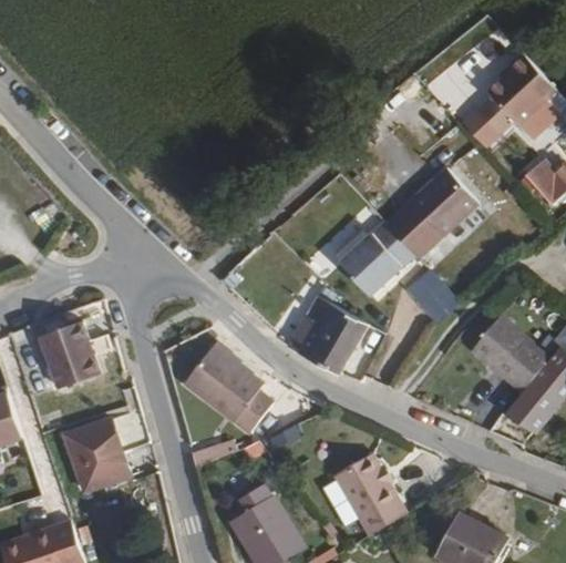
[(555,91),(522,55),(508,69),(511,72),(486,95),(491,99),(476,113),(498,137),(513,123),(516,128),(520,125),(545,101),(555,91)]
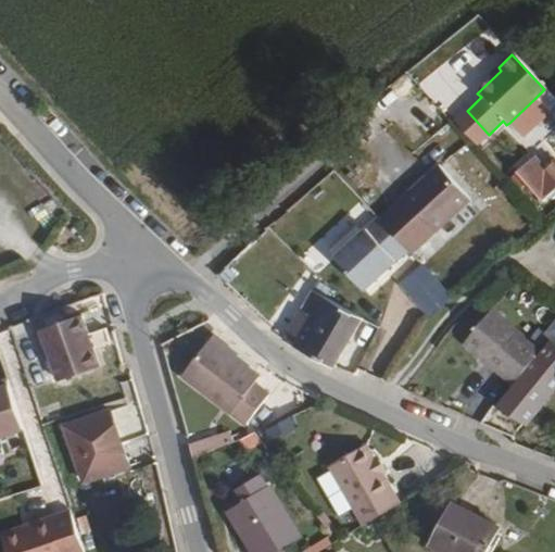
[(534,99),(509,123),(520,135),(545,111),(534,99)]
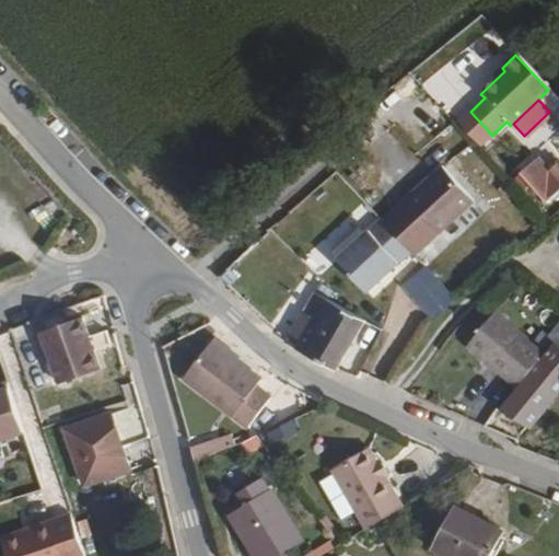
[(532,161),(512,180),(539,209),(558,190),(558,176),(549,166),(544,173),(532,161)]
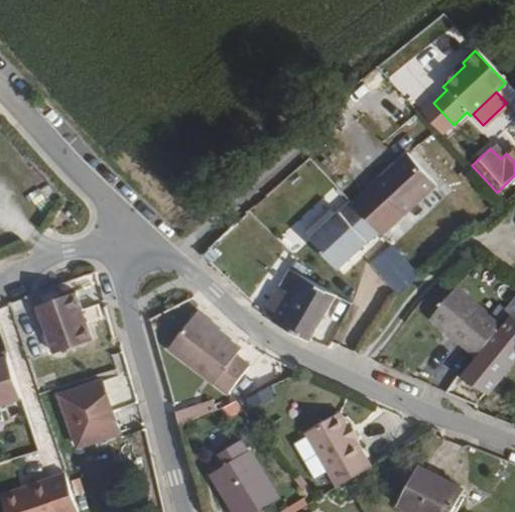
[(380,233),(384,237),(437,186),(407,155),(353,206),(380,233)]
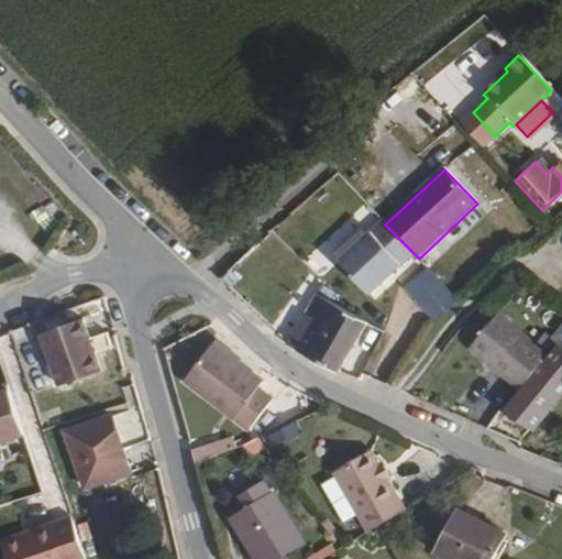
[(415,254),(385,225),(383,221),(340,262),(371,295),(415,254)]
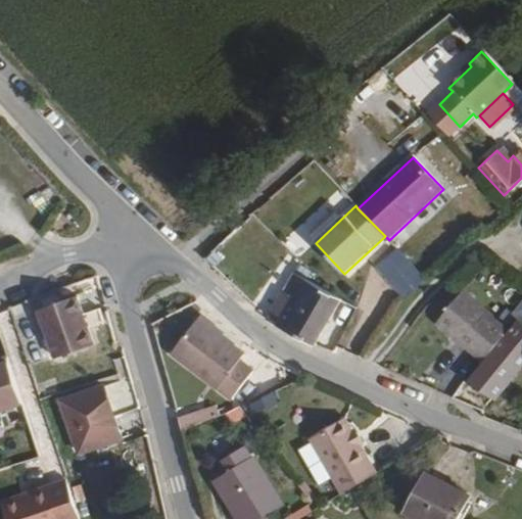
[(400,303),(423,282),(392,251),(371,272),(400,303)]
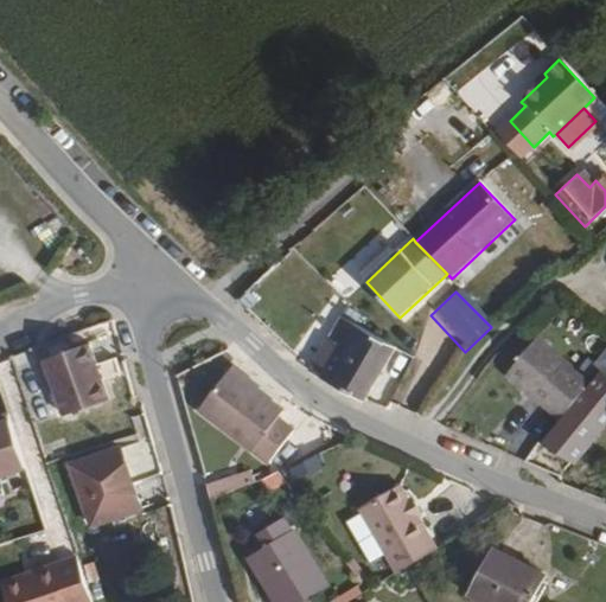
[(339,318),(310,373),(363,396),(393,346),(339,318)]
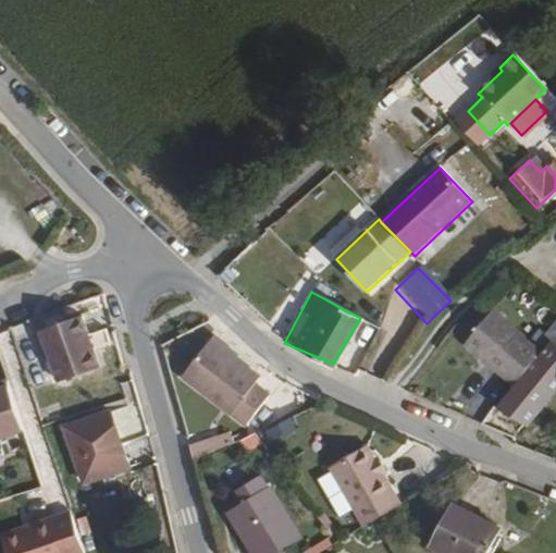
[(466,342),(513,385),(542,353),(493,310),(466,342)]
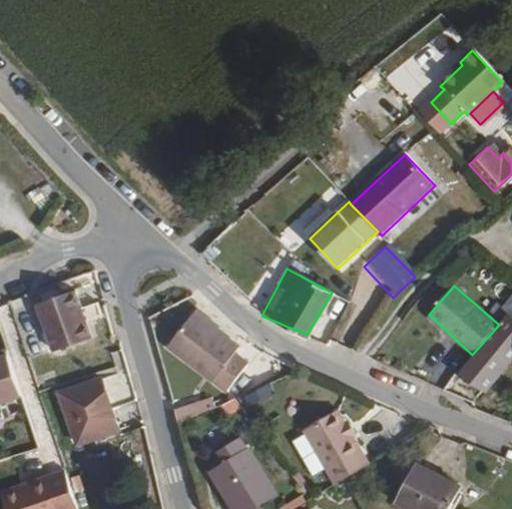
[(73,307),(66,288),(28,303),(45,351),(83,337),(77,318),(80,318),(76,306),(73,307)]
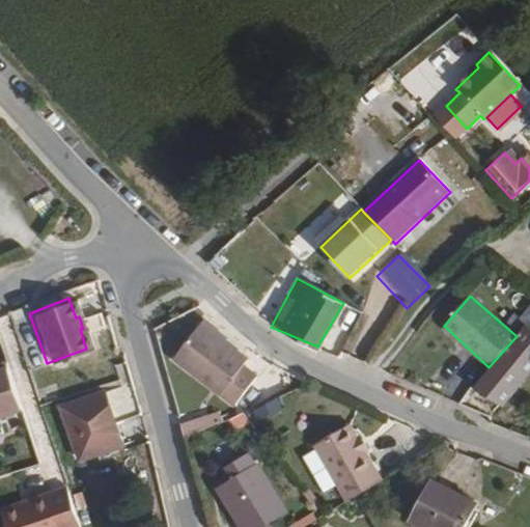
[(245,359),(199,322),(171,357),(231,405),(254,377),(241,365),(245,359)]
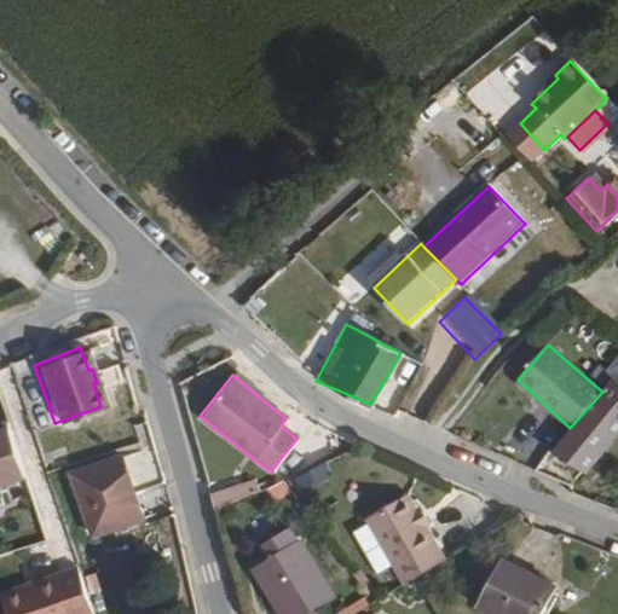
[(536,473),(571,493),(617,435),(617,384),(614,382),(613,380),(602,392),(570,428),(549,451),(547,449),(536,473)]
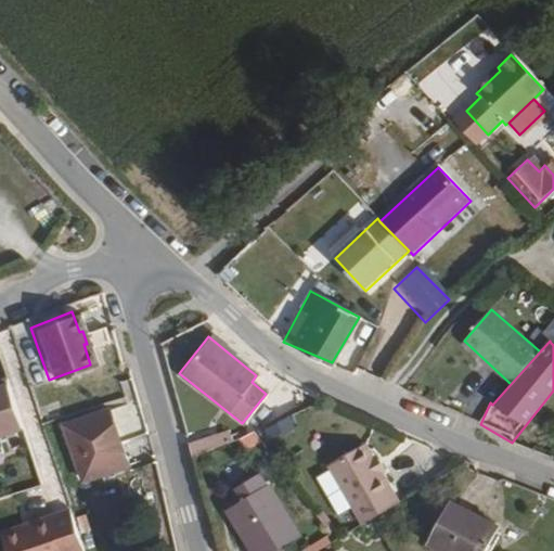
[(0,434),(17,428),(1,381),(0,381),(0,434)]
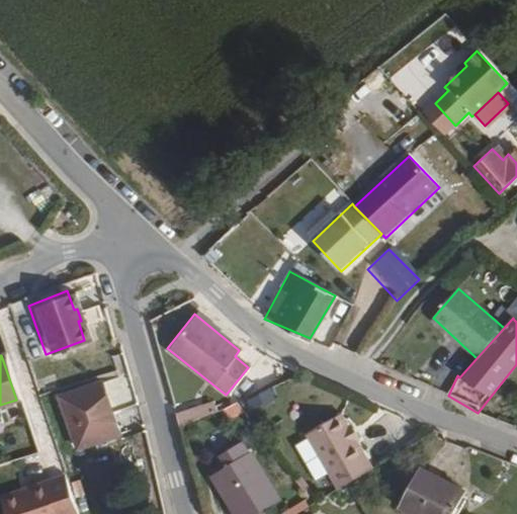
[(110,414),(136,403),(125,374),(57,398),(75,448),(116,433),(110,414)]
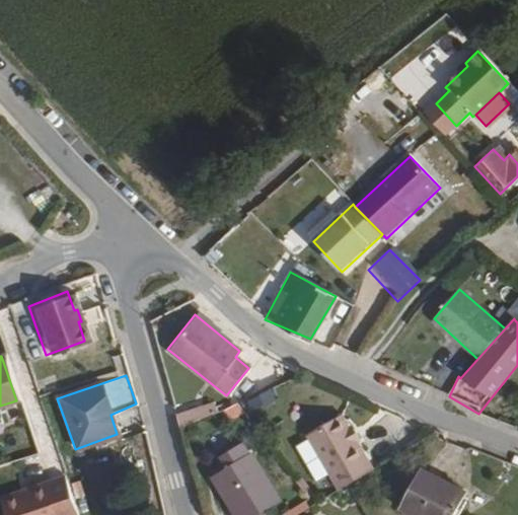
[(210,403),(173,413),(176,426),(213,417),(210,403)]
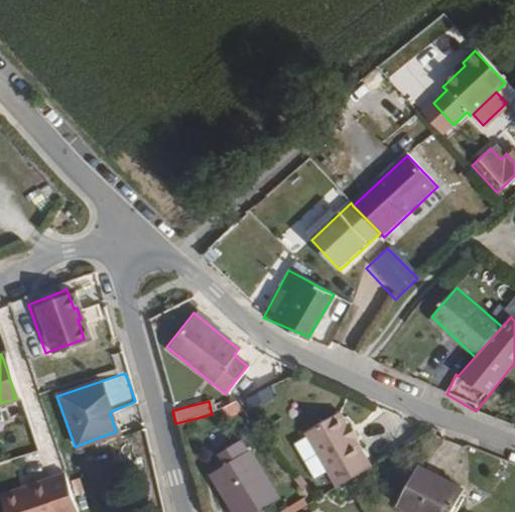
[(336,484),(368,465),(353,437),(345,424),(338,412),(304,432),(334,485),(336,484)]
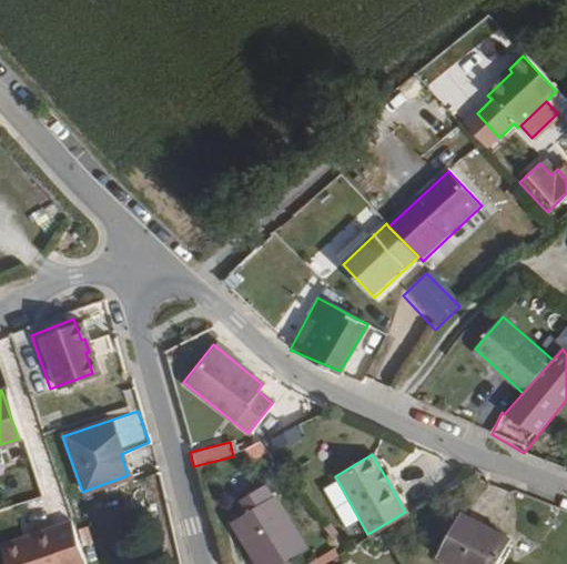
[(385,465),(380,467),(388,482),(392,479),(385,465)]
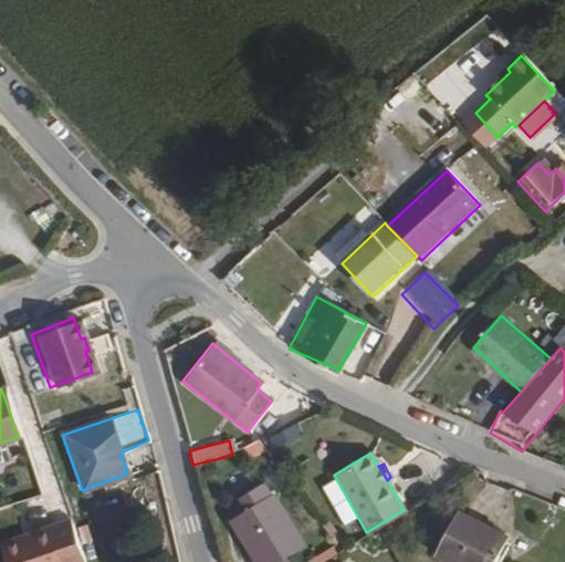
[(276,561),(300,548),(269,498),(230,521),(253,561),(276,561)]
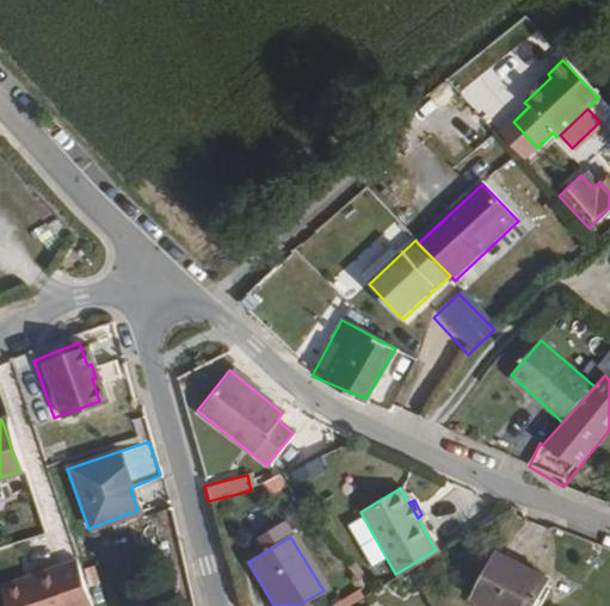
[(530,605),(544,582),(494,556),(467,603),(472,605),(530,605)]
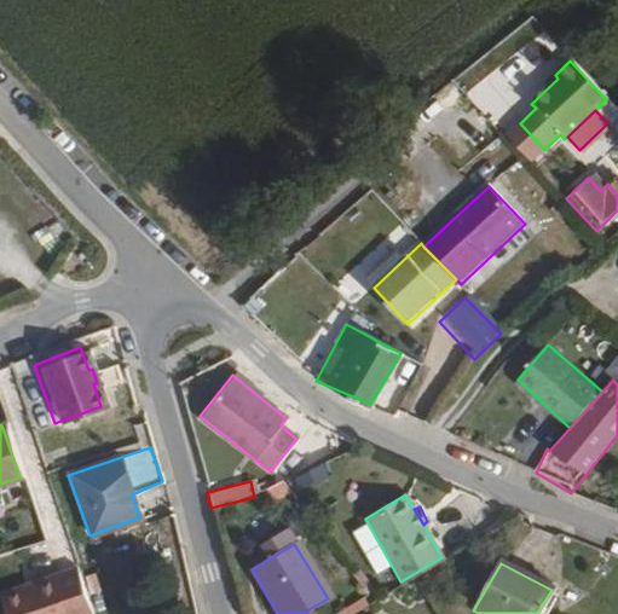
[(0,603),(4,613),(90,613),(74,567),(0,591),(0,603)]
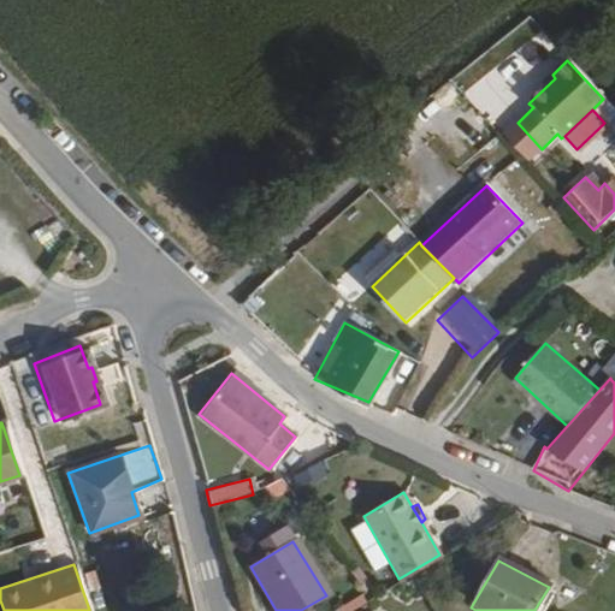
[(412,583),(389,592),(396,610),(403,610),(420,603),(412,583)]
